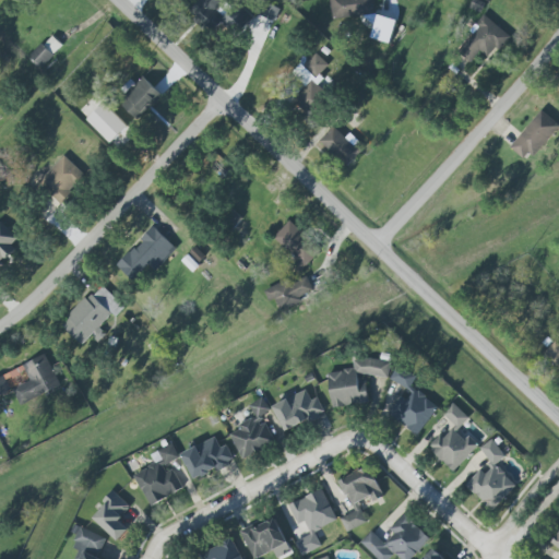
[(200,0),(188,13),(209,34),(221,22),(234,36),(251,19),(238,4),(224,19),(215,10),(225,0),(200,0)]
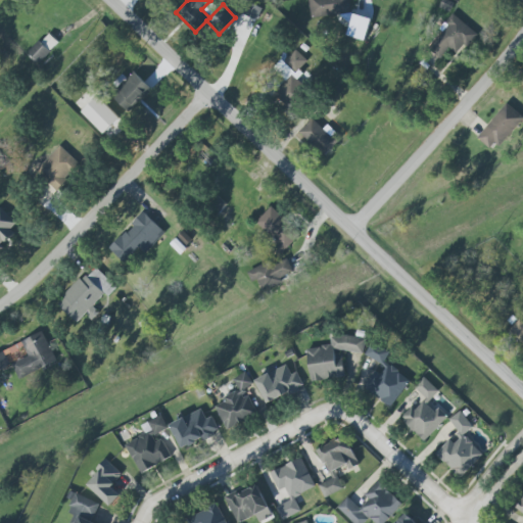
[(244,15),(255,20),(262,8),(250,3),(244,15)]
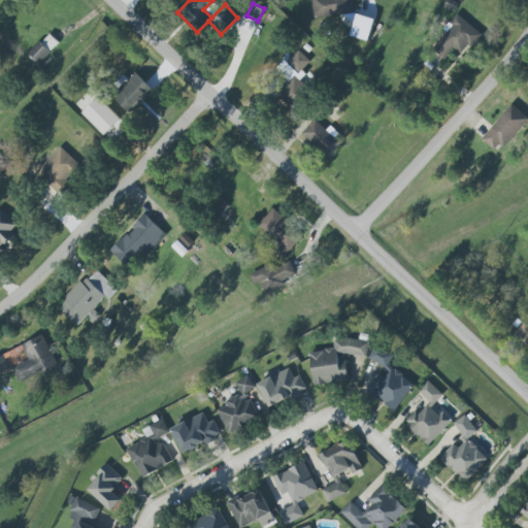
[(481,34),(459,15),(430,47),(443,60),(454,48),(462,56),(481,34)]
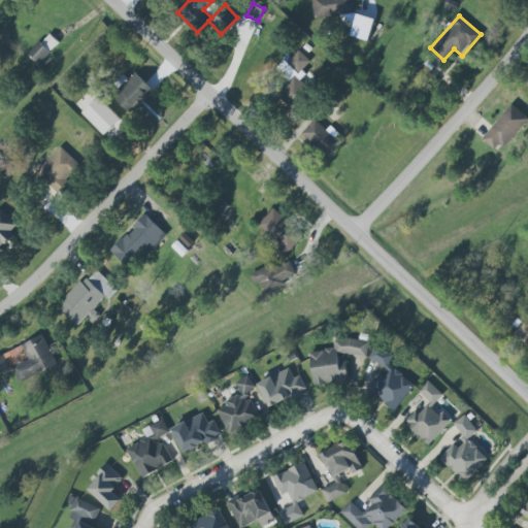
[(29,54),(39,63),(55,45),(44,36),(29,54)]
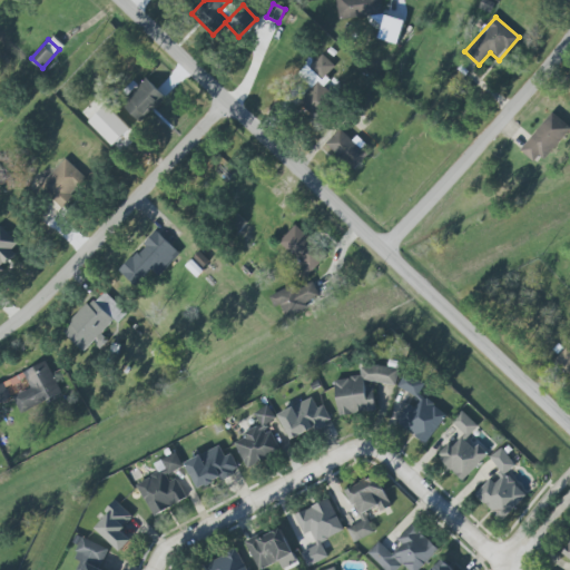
[(336,67),(318,52),(298,77),(310,87),(296,104),(317,121),(336,98),(321,86),(336,67)]
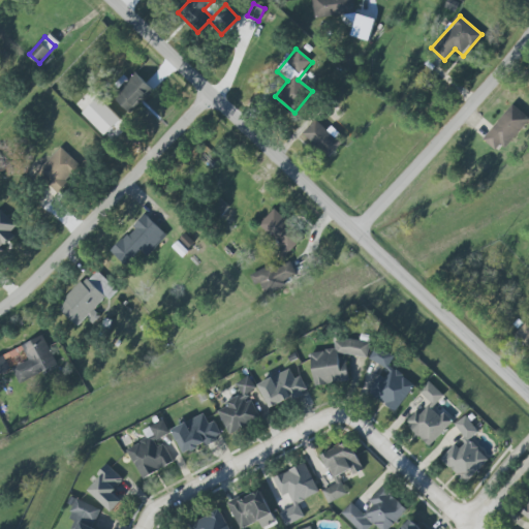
[(153,90),(136,73),(114,96),(129,113),(153,90)]
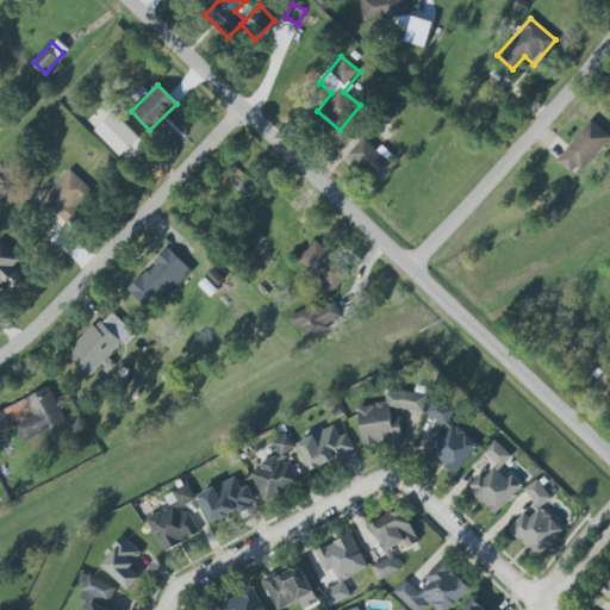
[(139,138),(114,112),(95,130),(120,156),(139,138)]
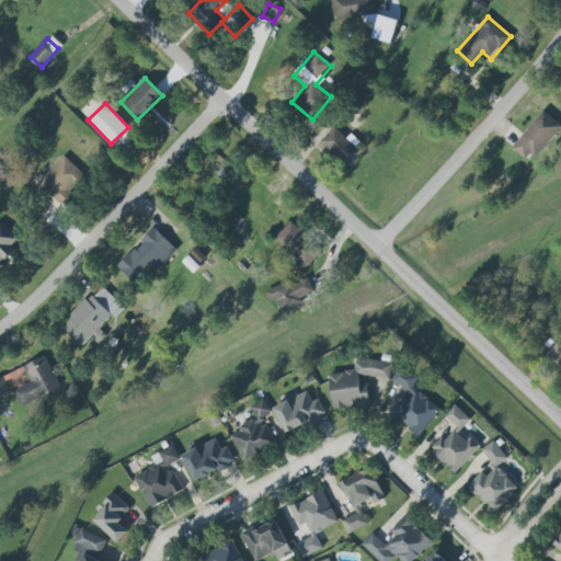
[(525,159),(531,152),(536,156),(560,127),(560,126),(544,111),(511,147),(525,159)]
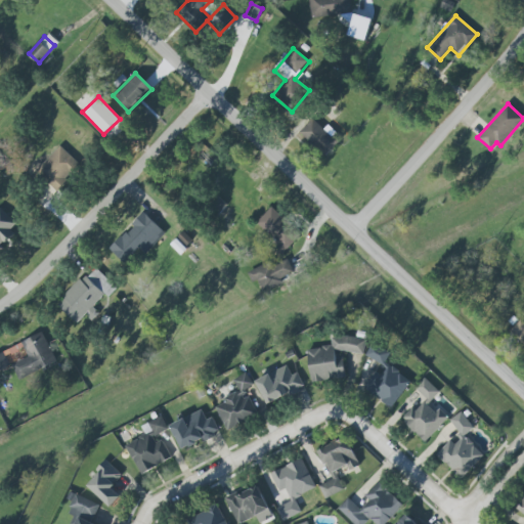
[(299,133),(324,156),(337,141),(311,119),(299,133)]
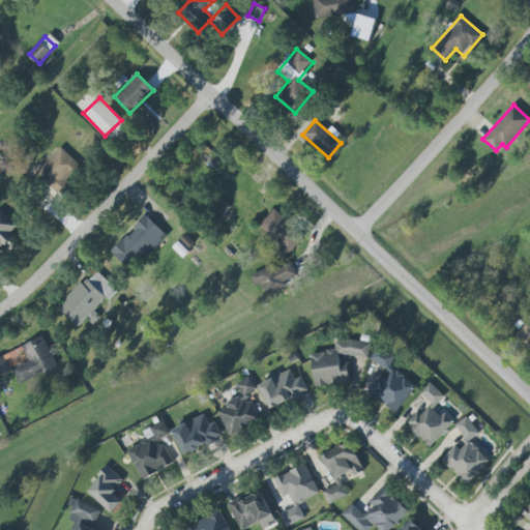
[(81,167),(61,148),(36,174),(57,193),(81,167)]
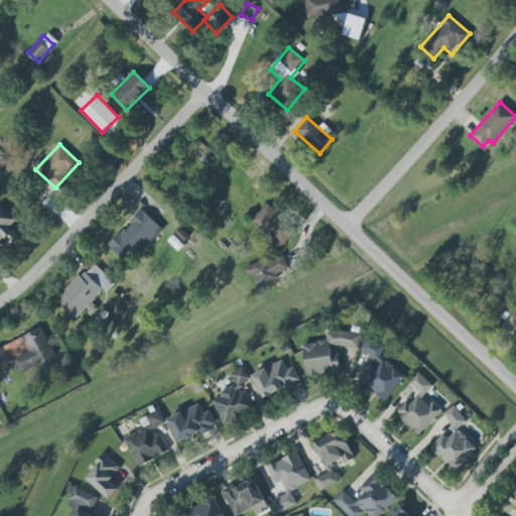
[(250,222),(279,248),(295,230),(266,204),(250,222)]
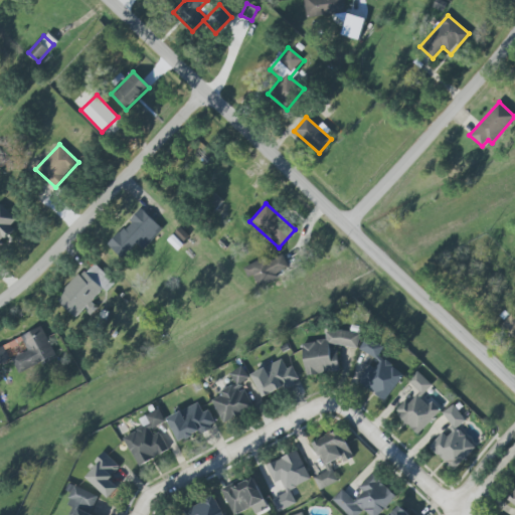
[(0,246),(3,243),(0,241),(17,220),(0,206),(0,246)]
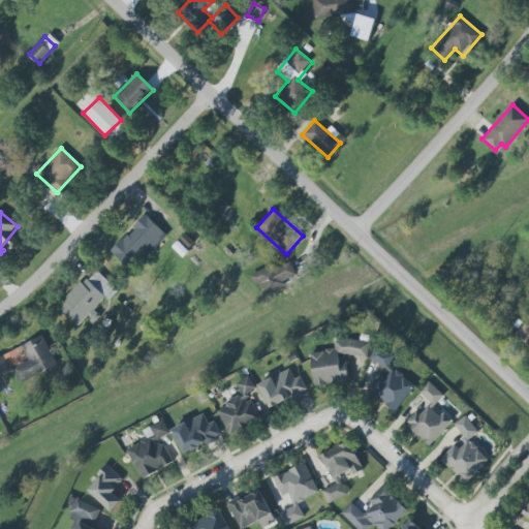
[(129,270),(164,232),(144,214),(131,227),(132,228),(111,252),(129,270)]
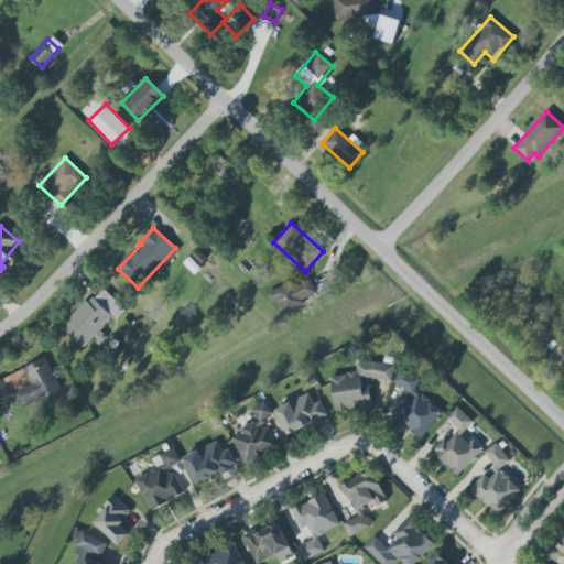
[(293,281),(269,291),(278,312),(316,295),(308,279),(294,284),(293,281)]
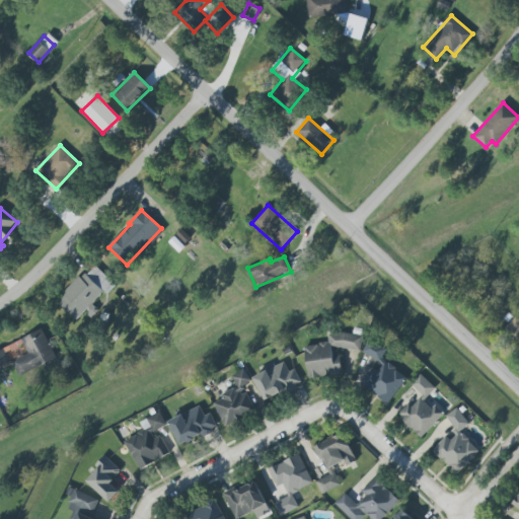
[(91,305),(114,284),(93,264),(55,301),(74,321),(85,311),(90,316),(96,310),(91,305)]
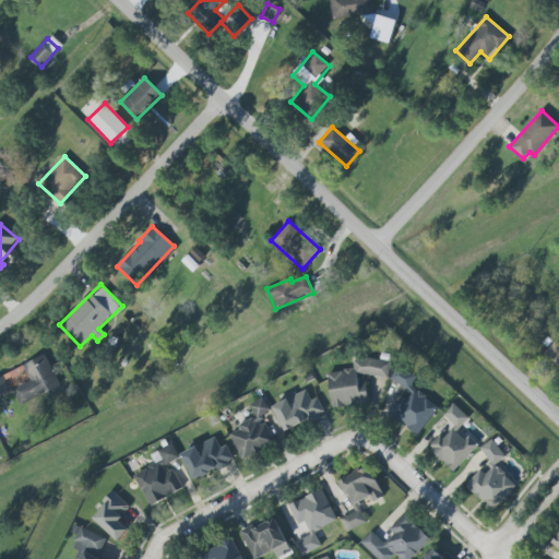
[(543,353),(552,361),(558,353),(558,345),(555,341),(543,353)]
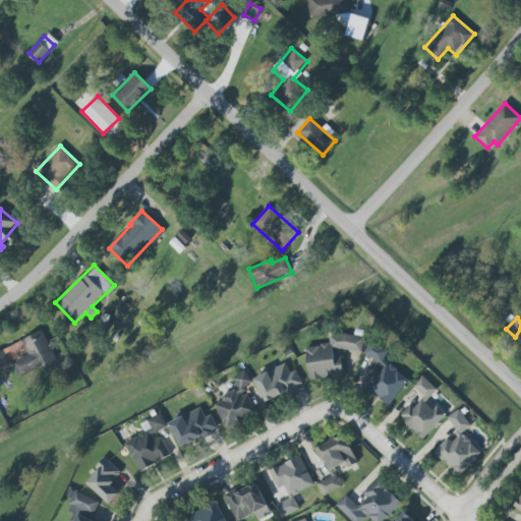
[(19,378),(56,358),(40,330),(20,341),(27,354),(11,362),(19,378)]
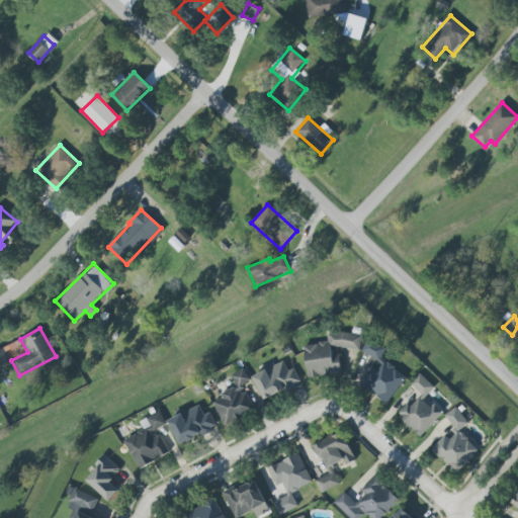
[(308,377),(341,373),(339,353),(331,352),(330,345),(359,350),(362,336),(343,332),(333,334),(327,332),(328,342),(305,345),(304,349),(308,377)]
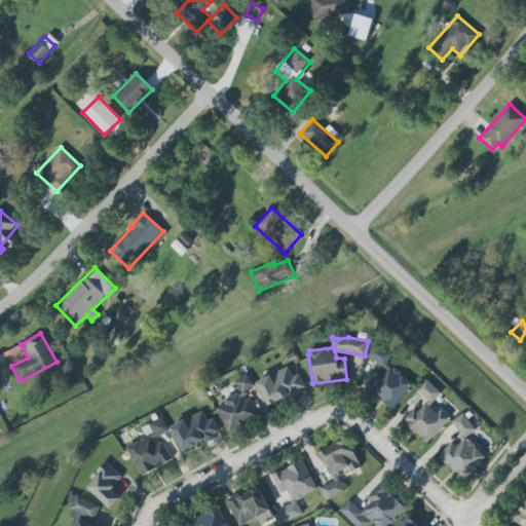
[(391,352),(372,344),(367,358),(385,366),(391,352)]
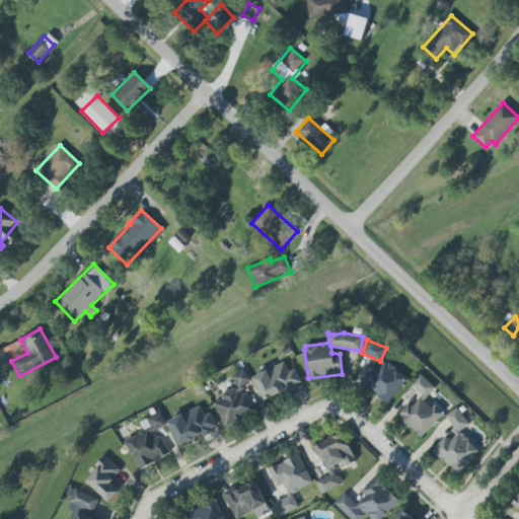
[(0,350),(0,367),(10,363),(3,349),(0,350)]
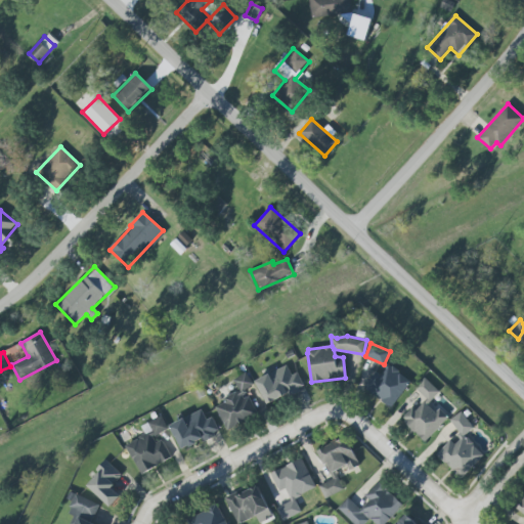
[(364,388),(391,408),(410,381),(389,365),(382,375),(377,372),(364,388)]
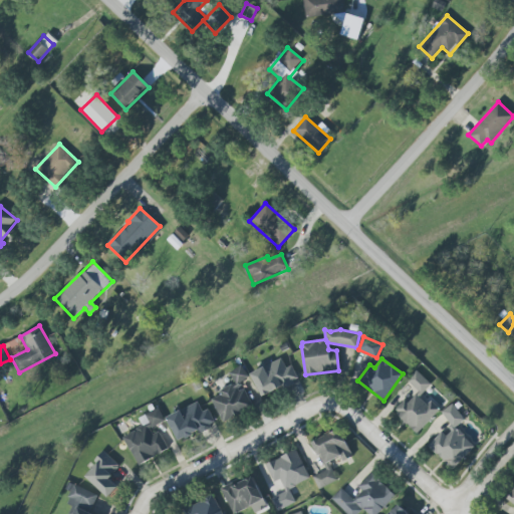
[(260,396),(298,381),(292,365),(285,367),(282,359),(251,371),(260,396)]
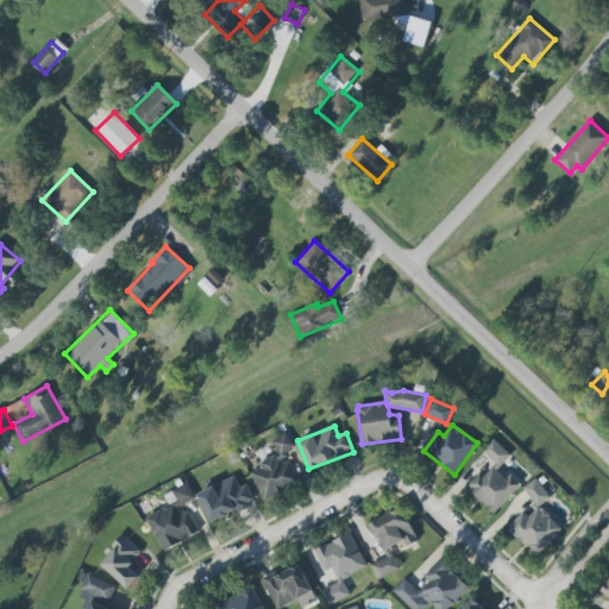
[(262,500),(299,483),(288,460),(284,462),(281,454),(294,449),(287,433),(271,440),(277,454),(258,463),(261,469),(251,473),(262,500)]
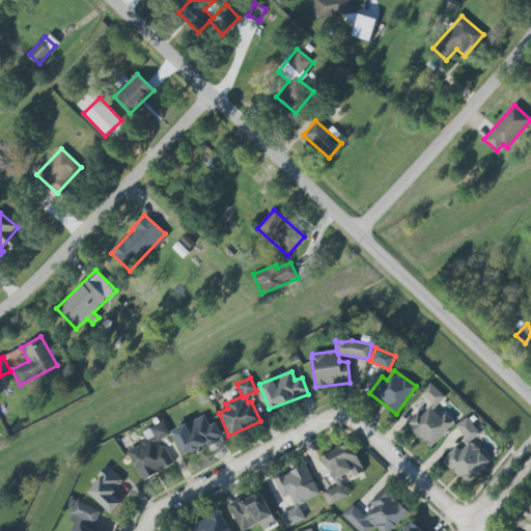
[(454,423),(445,414),(441,418),(432,411),(445,396),(429,383),(420,393),(431,404),(423,414),(419,411),(406,424),(430,448),(454,423)]
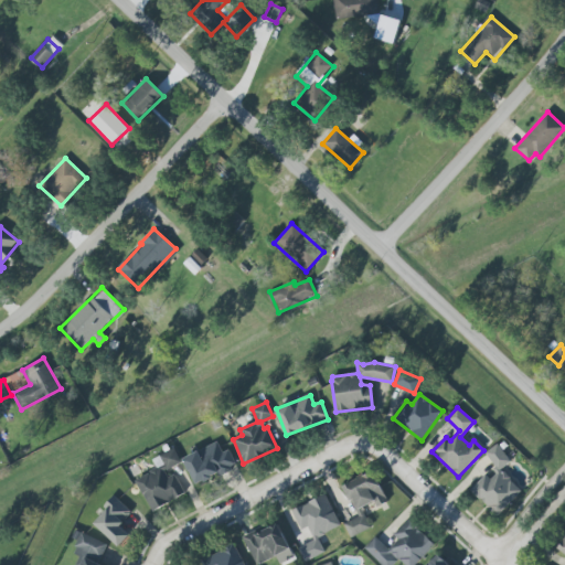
[(236,467),(228,449),(222,452),(217,443),(183,458),(196,486),(236,467)]
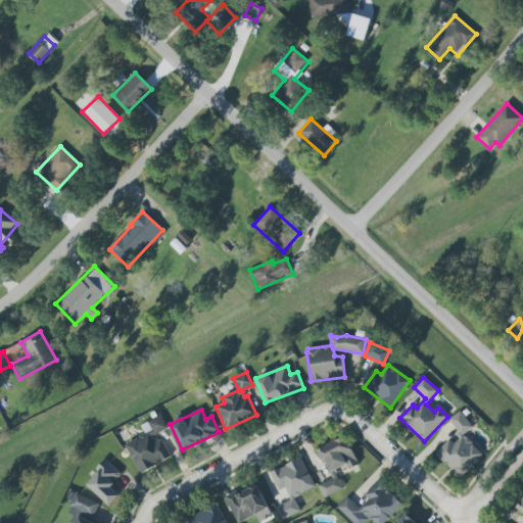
[(447,422),(459,433),(436,455),(460,478),(483,455),(464,435),(473,426),(459,411),(447,422)]
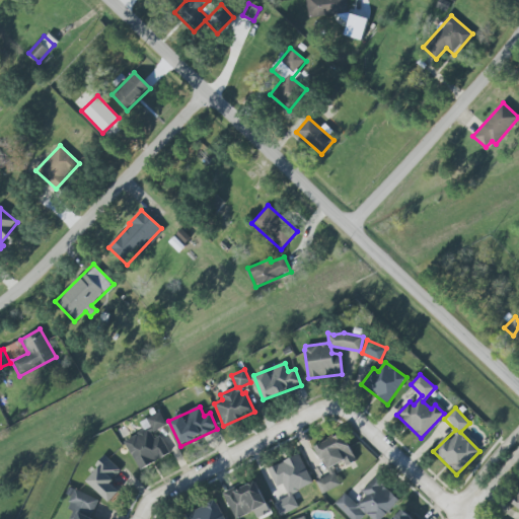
[(139,469),(170,454),(158,432),(167,427),(160,412),(140,422),(144,431),(124,441),(139,469)]
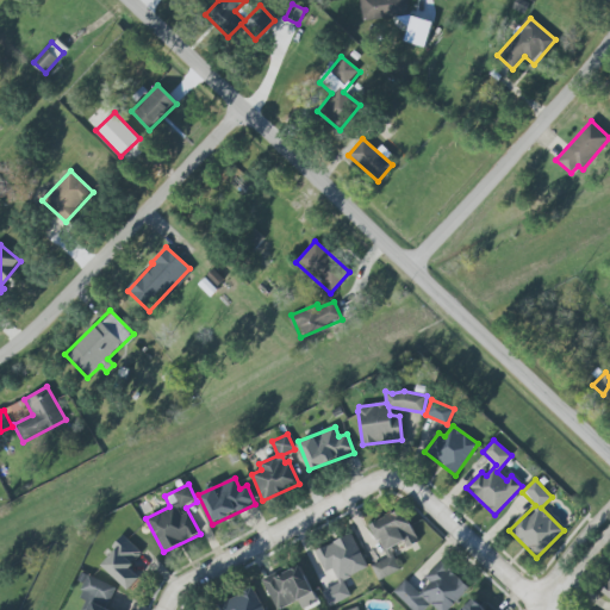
[(371,522),(381,552),(405,543),(406,547),(417,543),(404,510),(371,522)]
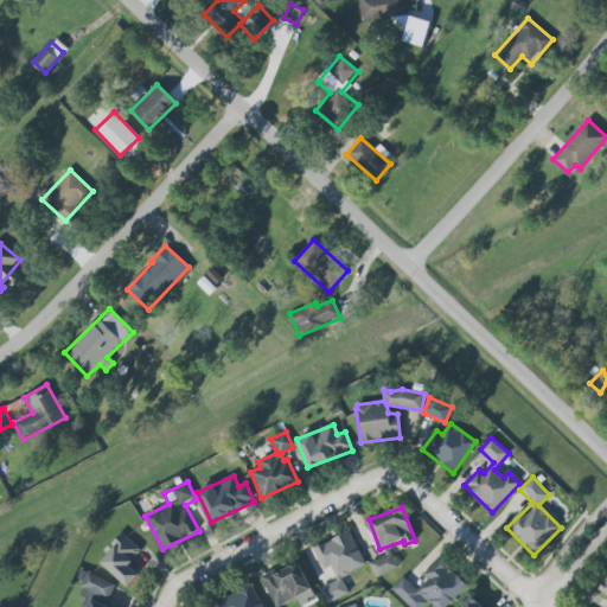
[(313,548),(323,570),(331,567),(337,581),(320,588),(327,604),(349,594),(342,576),(365,566),(350,531),(313,548)]
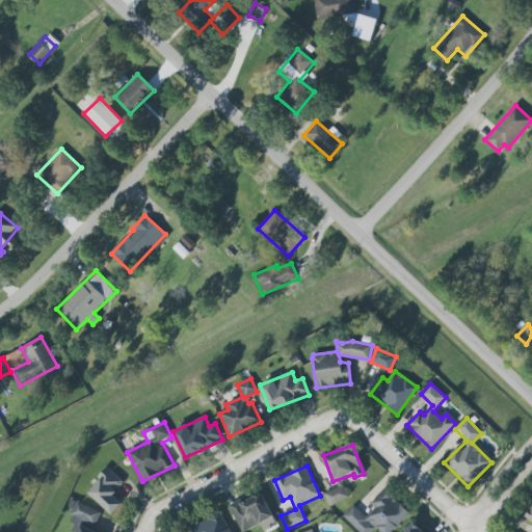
[(111,515),(122,504),(112,496),(124,482),(108,469),(86,493),(111,515)]
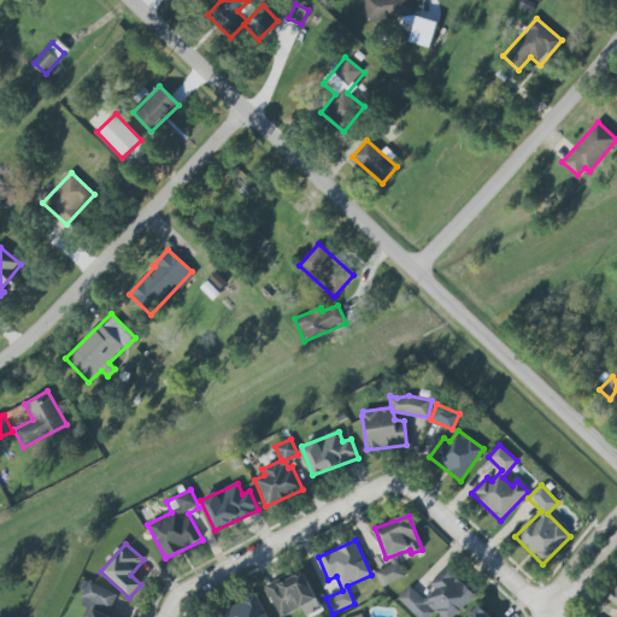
[(395,563),(376,574),(385,587),(404,576),(395,563)]
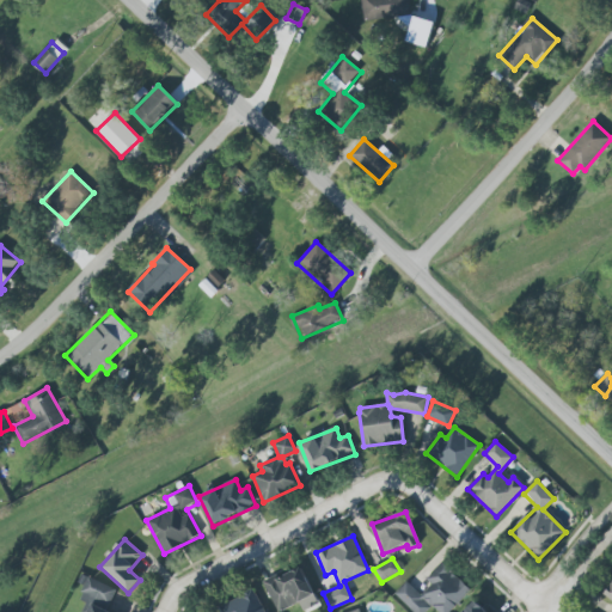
[(395,594),(411,611),(426,611),(432,606),(436,611),(450,611),(471,591),(441,562),(424,580),(430,585),(420,595),(407,581),(395,594)]
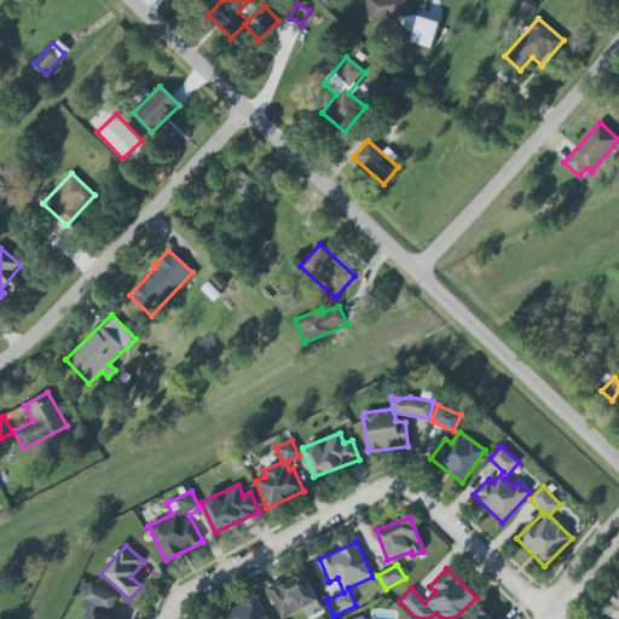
[(283,618),(318,601),(304,572),(266,591),(279,618),(283,618)]
